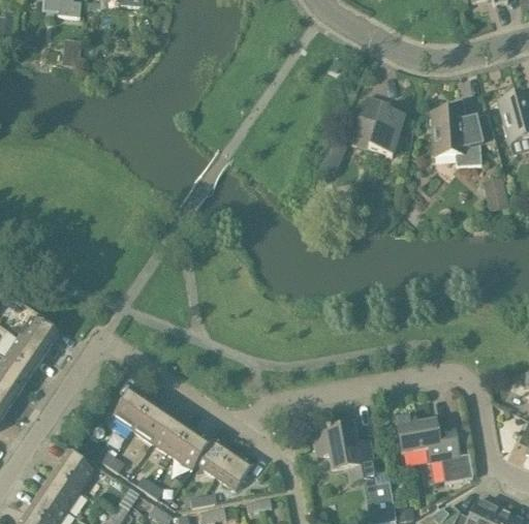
[(59,0),(58,14),(80,17),(81,2),(72,1),(72,0),(59,0)]
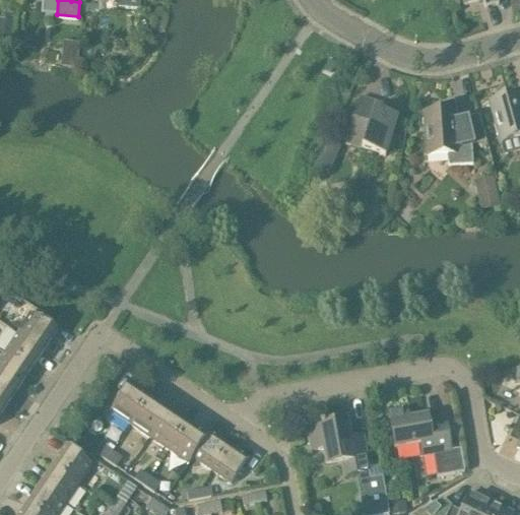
[(61,51),(78,53),(79,40),(63,37),(61,51)]
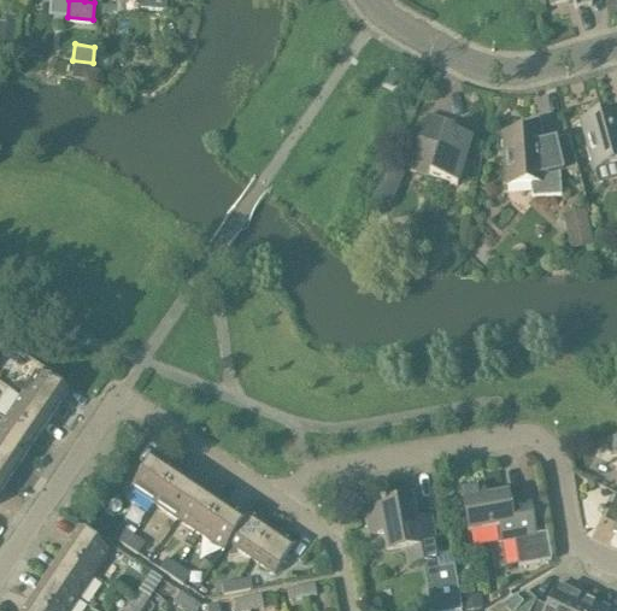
[(616,113),(616,107),(571,119),(571,121),(581,118),(593,165),(616,158),(616,113)]
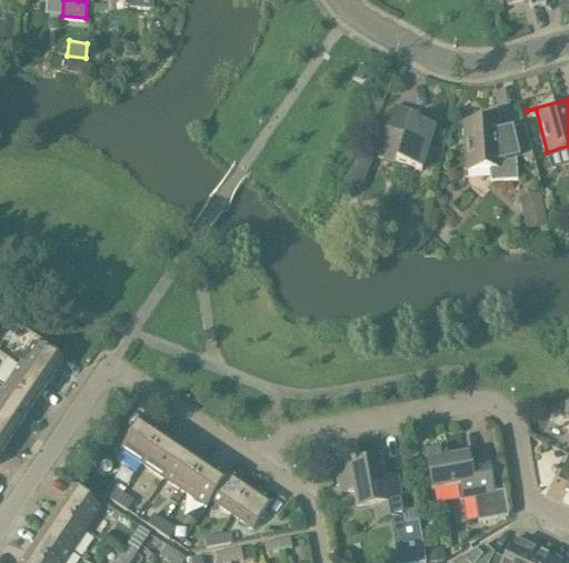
[(378,153),(421,167),(435,124),(409,117),(412,109),(393,102),(378,153)]
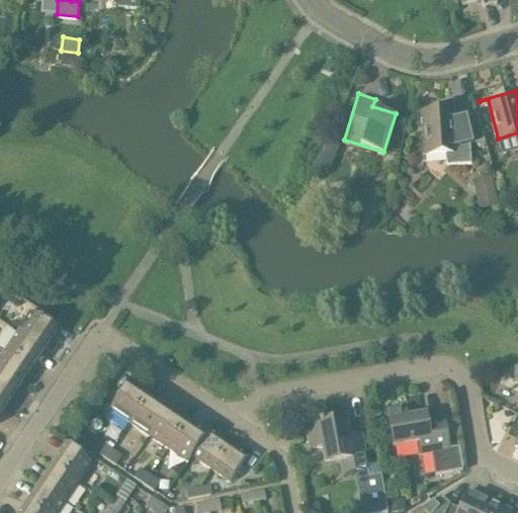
[(414,109),(414,111),(422,110),(424,151),(445,150),(446,162),(470,160),(468,123),(453,124),(452,109),(454,109),(455,109),(452,96),(433,100),(433,101),(435,101),(437,108),(414,109)]
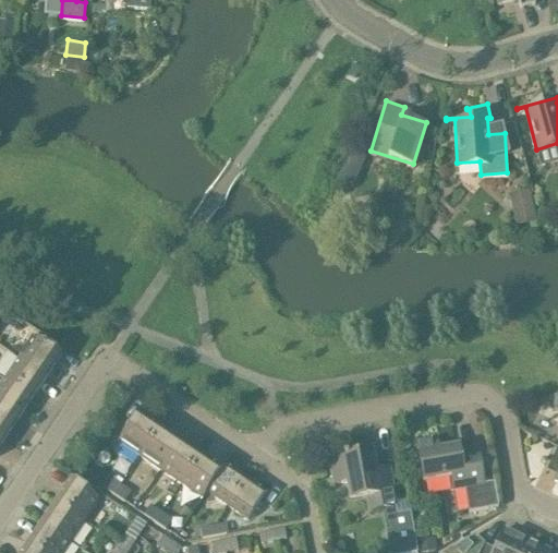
[(516,221),(537,218),(533,185),(510,189),(516,221)]
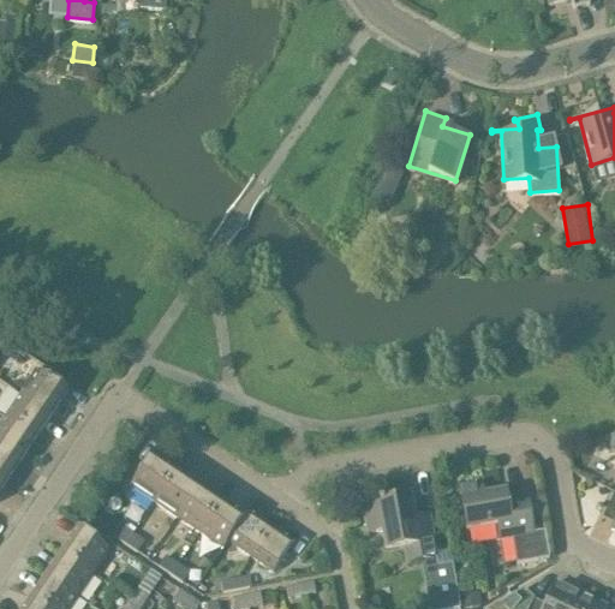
[(19,390),(51,412),(67,388),(36,366),(19,390)]
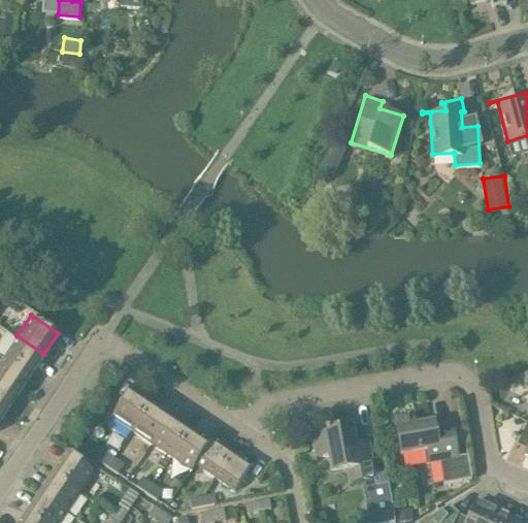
[(3,355),(30,373),(43,354),(17,335),(3,355)]
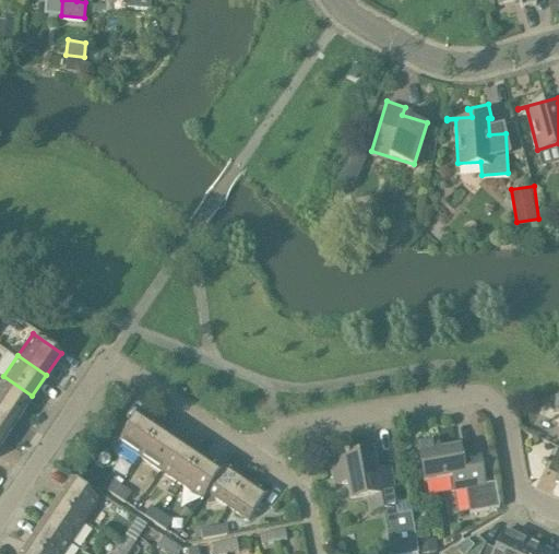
[(0,381),(0,402),(19,415),(32,396),(3,376),(0,381)]
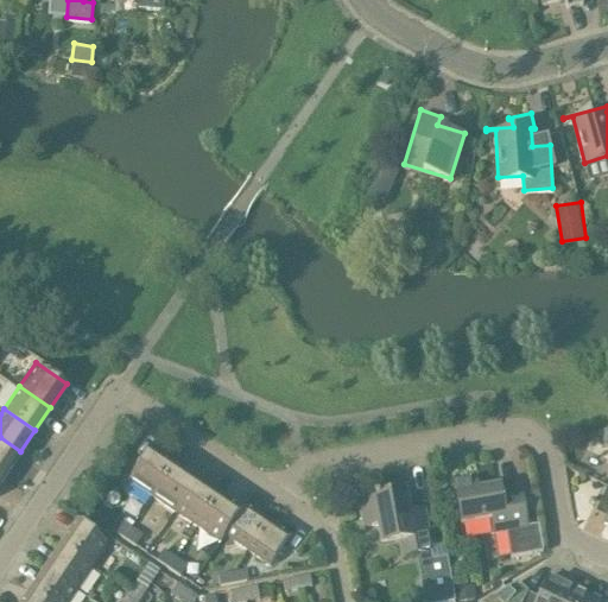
[(0,470),(5,474),(20,451),(0,437),(0,470)]
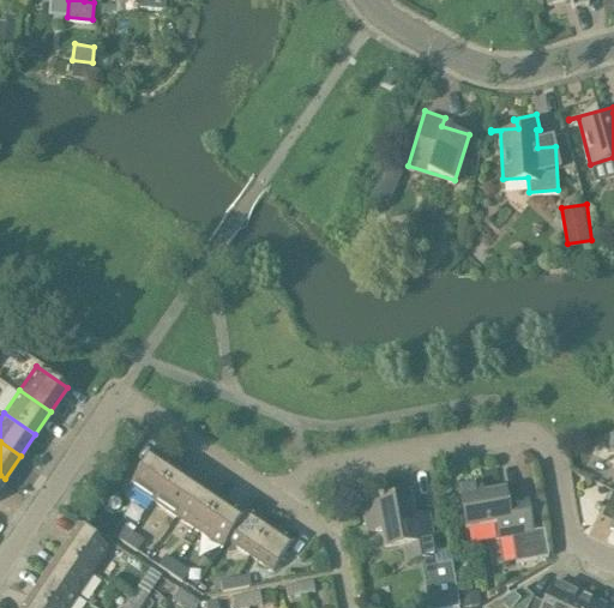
[(154,498),(174,467),(151,450),(130,481),(154,498)]
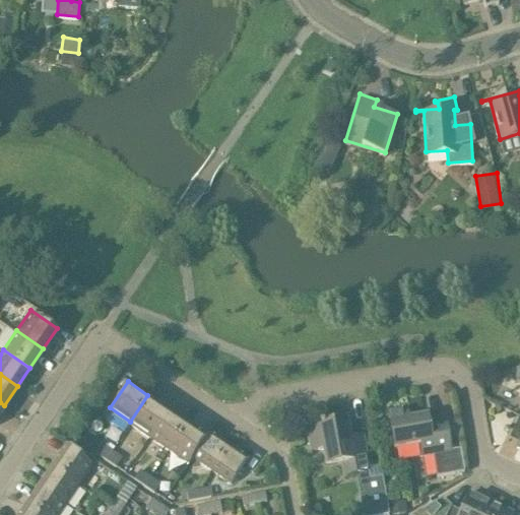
[(149,434),(167,408),(147,395),(130,422),(149,434)]
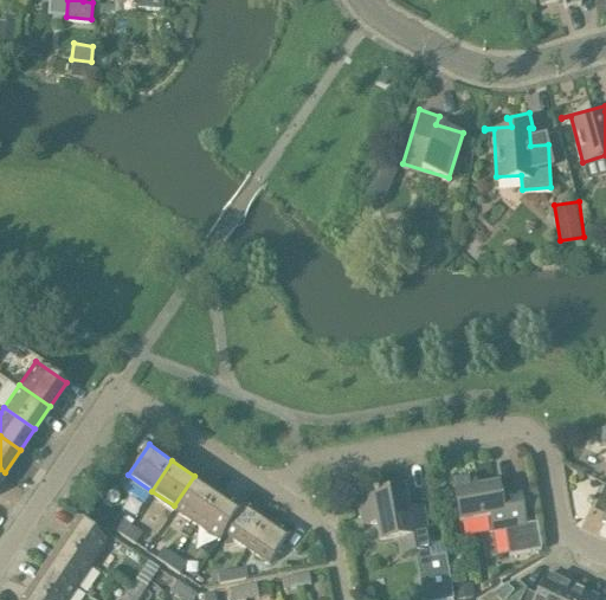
[(474,473),(452,477),(459,518),(489,513),(492,528),(504,526),(509,552),(541,546),(536,518),(524,521),(519,485),(500,489),(498,481),(476,485),(474,473)]
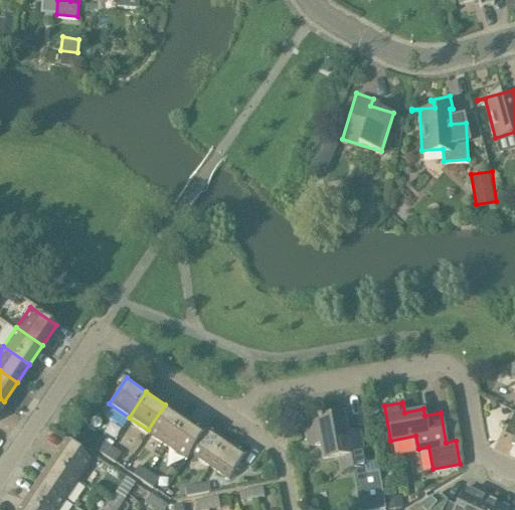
[(165,404),(148,430),(166,443),(184,416),(165,404)]
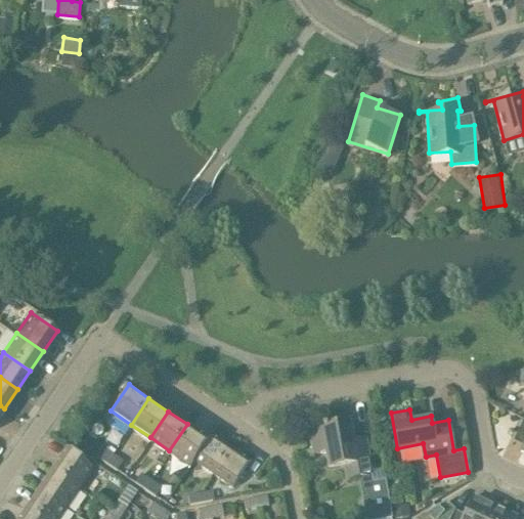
[(325,448),(328,466),(344,463),(347,476),(363,473),(370,518),(392,515),(385,476),(373,479),(365,436),(352,438),(349,421),(325,425),(325,423),(321,424),(322,425),(309,428),(313,450),(325,448)]
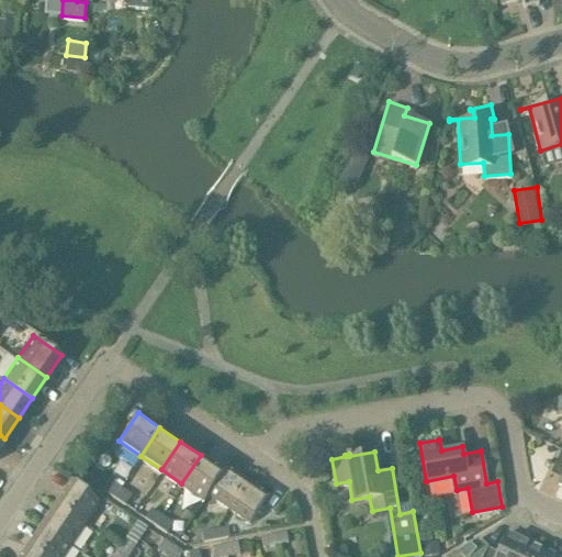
[(202,498),(226,463),(225,461),(221,469),(201,455),(181,483),(202,498)]
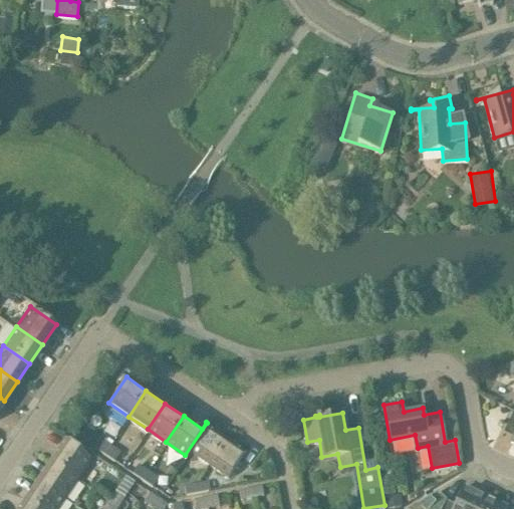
[(190,449),(208,462),(226,436),(207,423),(185,455),(186,456),(190,449)]
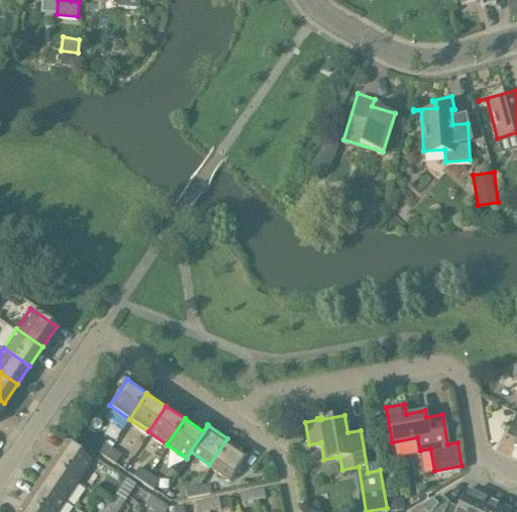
[(105,453),(111,445),(111,444),(101,438),(95,447),(105,453)]
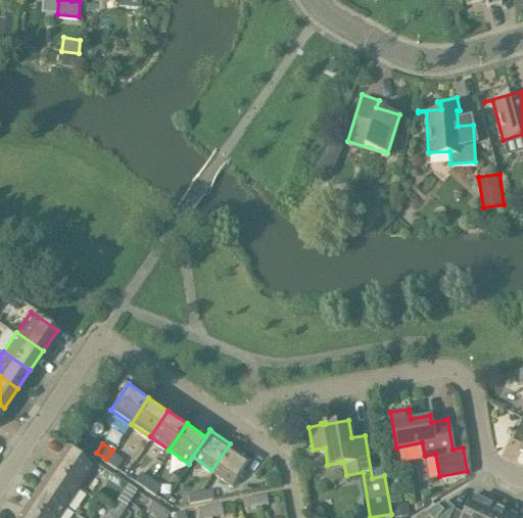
[(230,443),(211,470),(232,483),(250,457),(230,443)]
